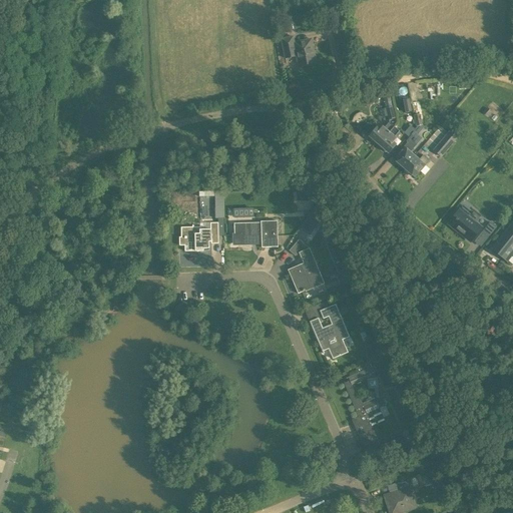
[(307,26),(305,15),(299,16),(301,27),(307,26)]
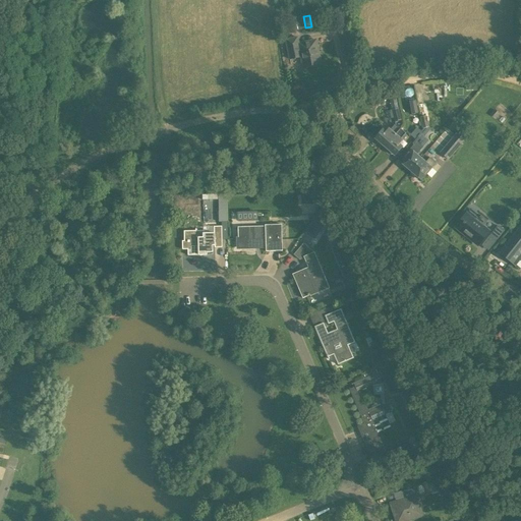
[(301,57),(303,67),(321,63),(316,40),(298,44),(297,38),(286,40),(290,59),(301,57)]
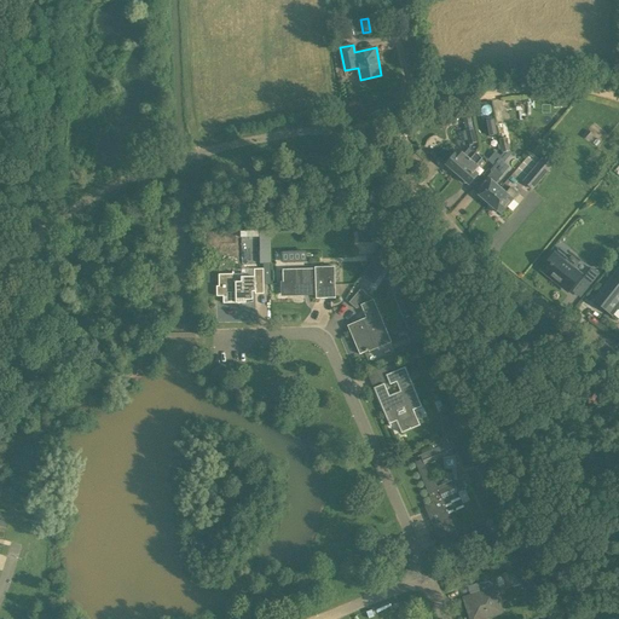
[(464,125),(472,123),(469,111),(462,113),(464,125)]
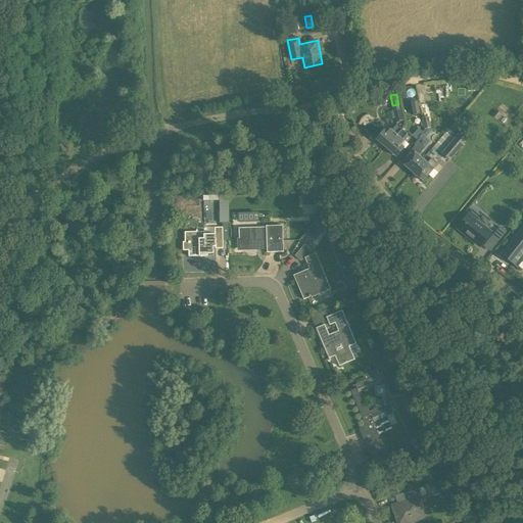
[(412,106),(413,114),(420,113),(418,105),(412,106)]
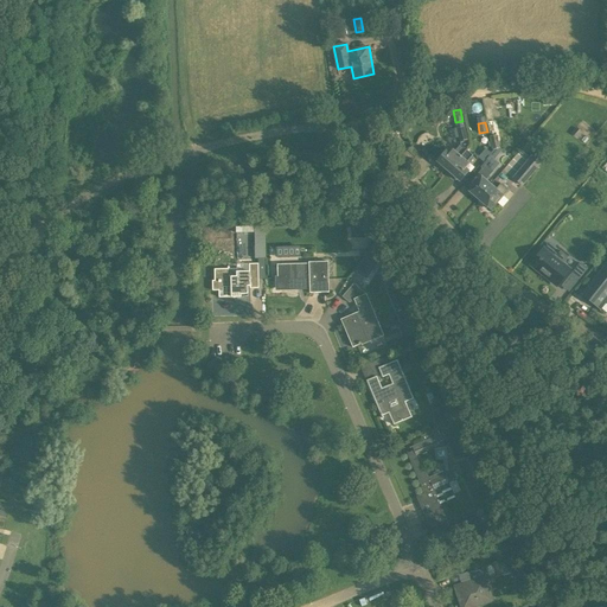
[(576,128),(570,134),(576,139),(581,133),(580,132),(576,128)]
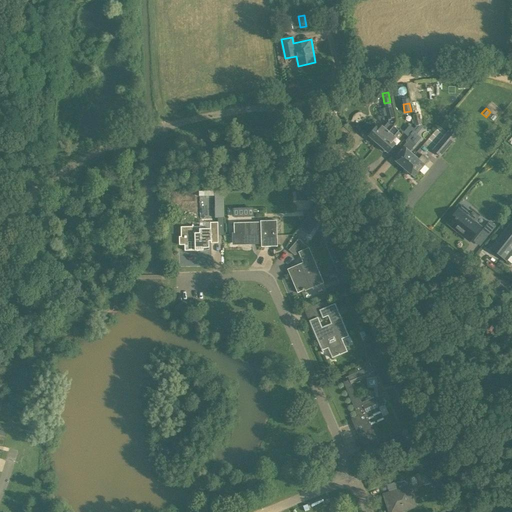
[(398,122),(394,111),(389,112),(393,124),(398,122)]
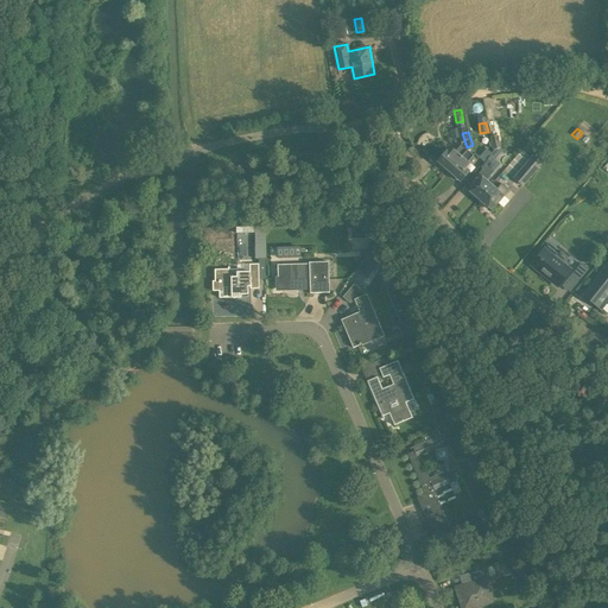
[(437,162),(449,171),(467,151),(461,145),(455,152),(453,151),(449,156),(445,152),(437,162)]
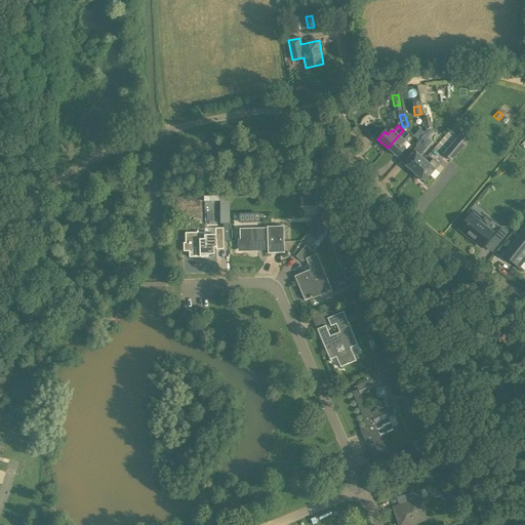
[(419,128),(413,135),(417,139),(425,132),(419,128)]
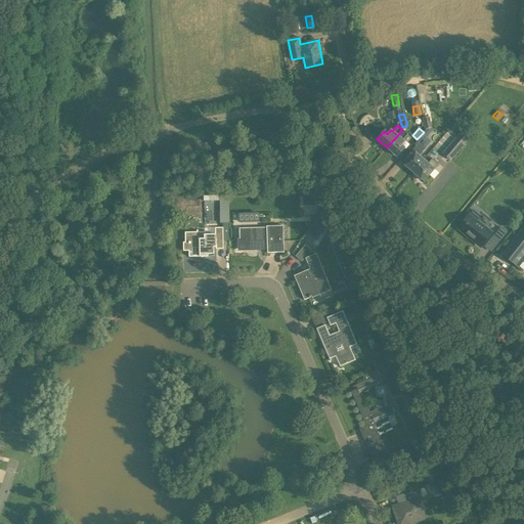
[(408,134),(402,130),(387,147),(397,157),(404,147),(401,145),(404,142),(402,140),(408,134)]
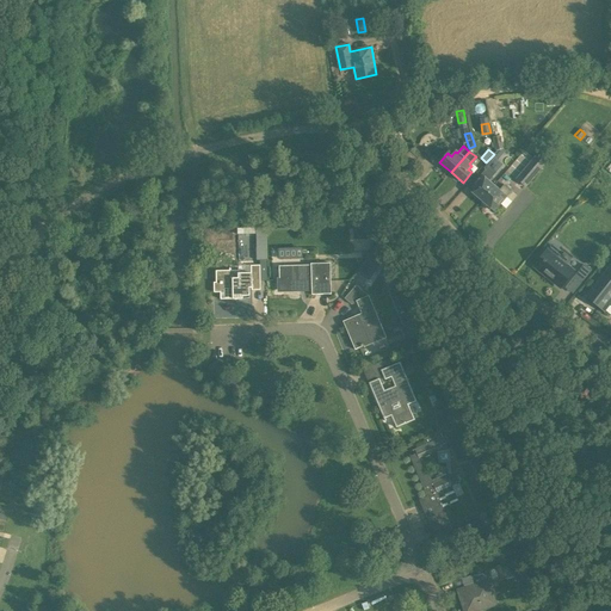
[(470,191),(481,201),(494,186),(488,181),(501,165),(493,158),(483,168),(486,171),(475,183),(476,184),(470,191)]
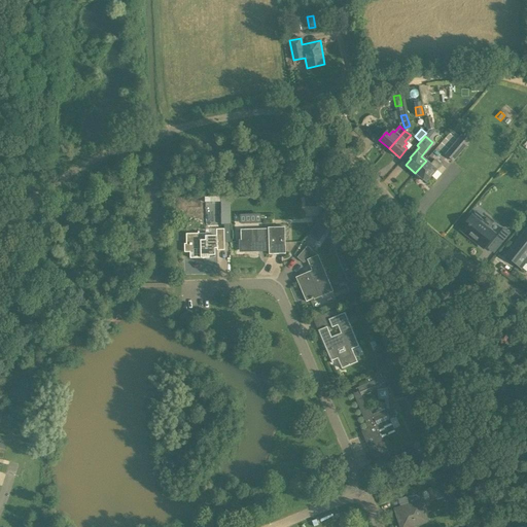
[(453,162),(466,145),(459,139),(446,154),(453,162)]
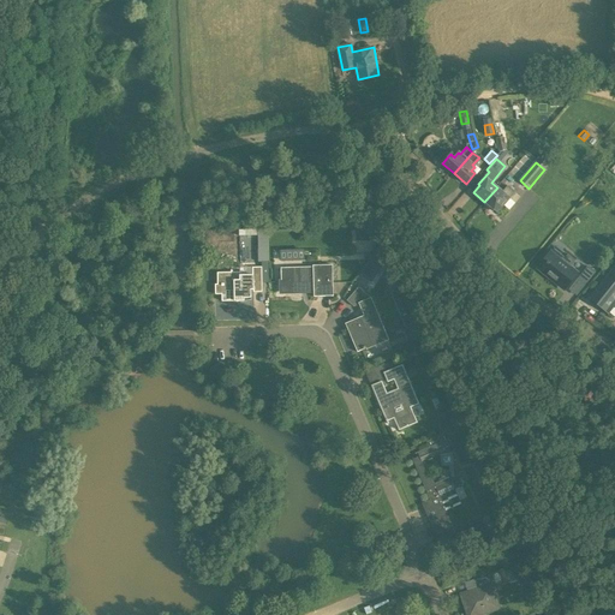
[(503,192),(497,187),(484,202),(496,212),(502,206),(503,206),(515,192),(508,186),(503,192)]
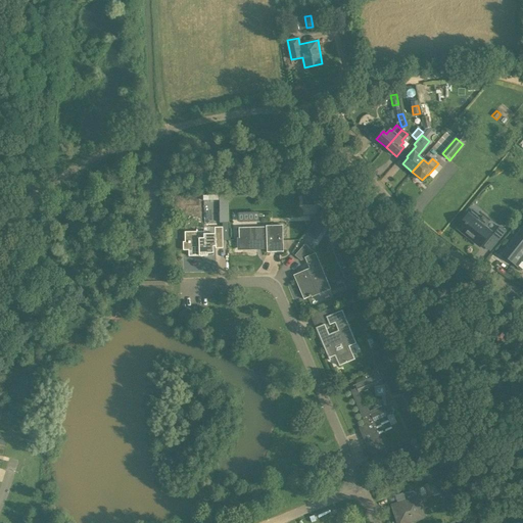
[(313,204),(313,195),(302,195),(302,204),(313,204)]
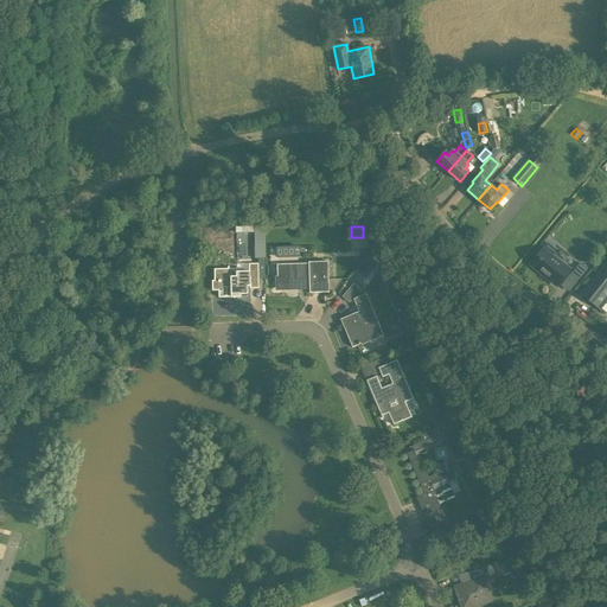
[(264,228),(254,228),(255,259),(266,259),(264,228)]
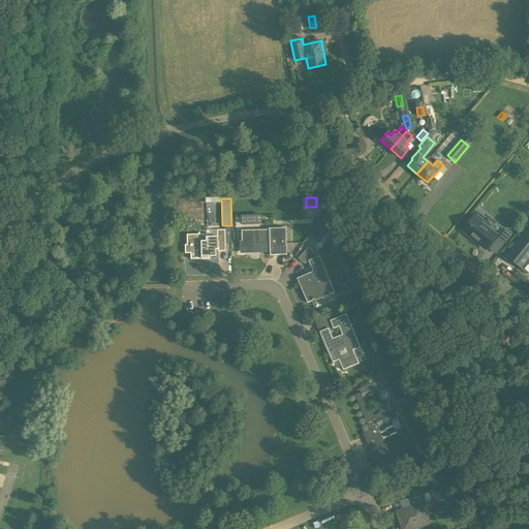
[(325,215),(322,214),(308,236),(319,243),(330,226),(325,215)]
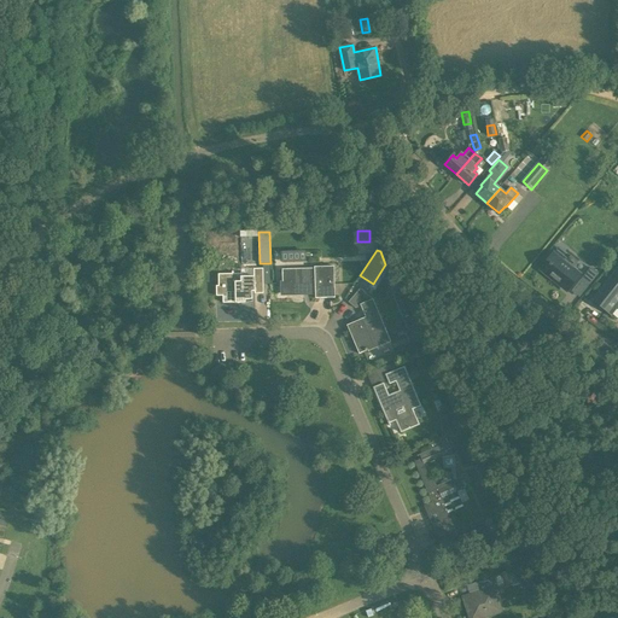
[(560,260),(553,254),(540,269),(566,291),(579,275),(572,269),(577,262),(572,260),(573,258),(570,256),(570,257),(565,254),(560,260)]
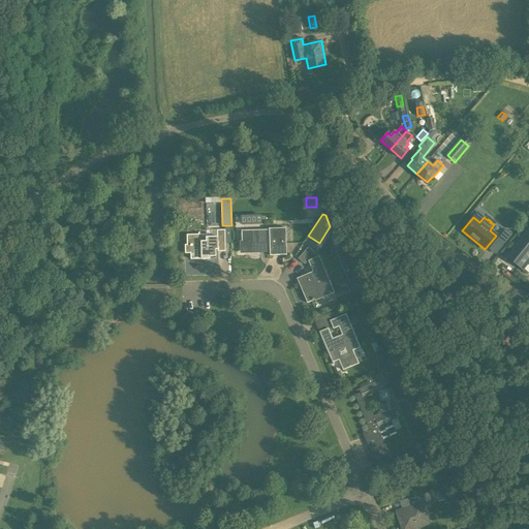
[(269,251),(270,255),(286,255),(286,228),(269,228),(269,230),(241,230),(242,251),(259,251),(259,247),(266,247),(267,249),(267,250),(269,251)]
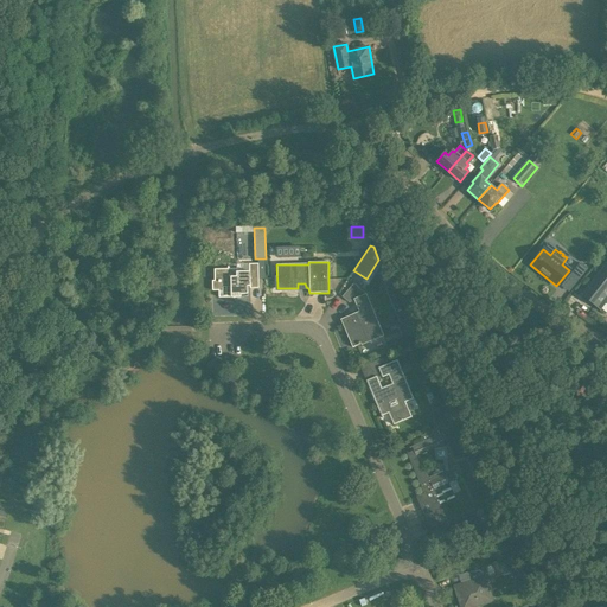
[(580,263),(569,276),(576,282),(587,269),(580,263)]
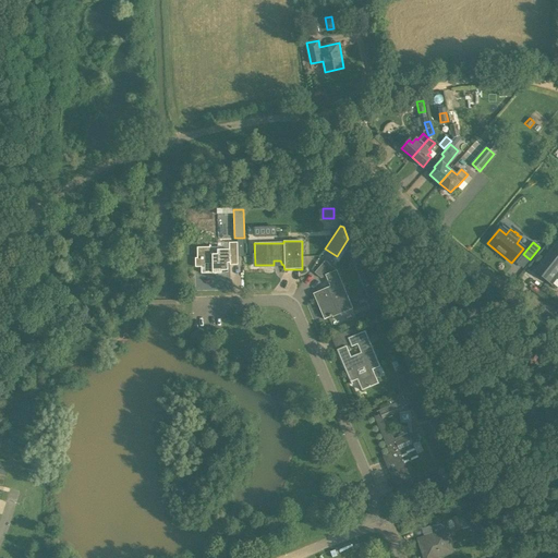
[(201,267),(202,274),(211,274),(221,274),(221,271),(227,271),(227,264),(229,264),(229,257),(238,257),(238,243),(228,243),(228,250),(217,250),(217,247),(196,247),(196,258),(194,258),(194,268),(201,267)]
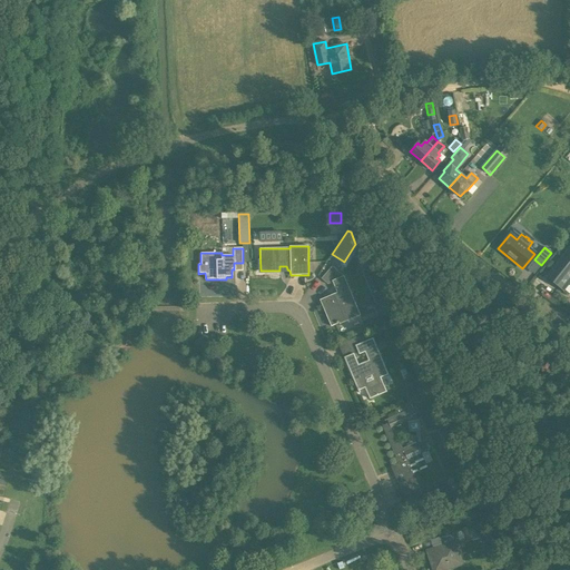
[(557,272),(554,271),(548,279),(562,292),(569,282),(569,251),(560,263),(562,264),(557,272)]
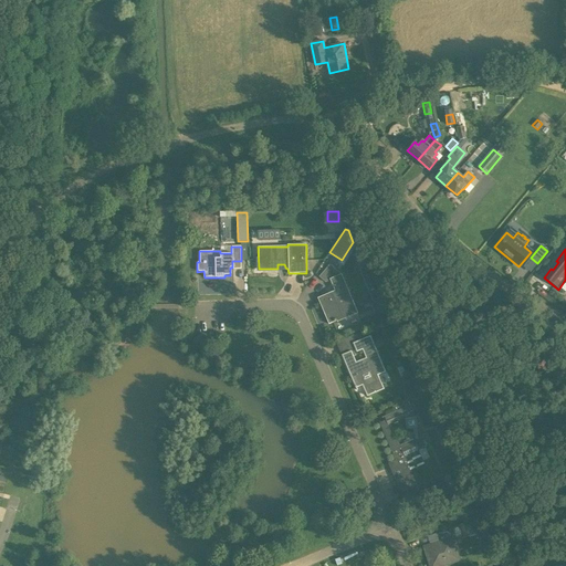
[(331,296),(328,293),(317,299),(328,325),(337,321),(336,321),(347,315),(348,316),(349,316),(346,310),(355,306),(342,274),(341,274),(329,264),(320,276),(325,283),(331,281),(336,293),(331,296)]
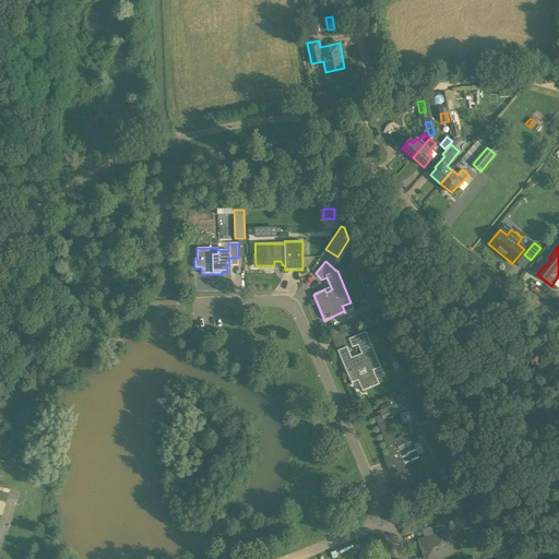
[(352,359),(346,347),(337,351),(352,385),(353,385),(352,383),(360,380),(365,390),(376,385),(369,371),(380,367),(365,332),(357,335),(355,329),(346,333),(352,347),(357,345),(361,355),(352,359)]
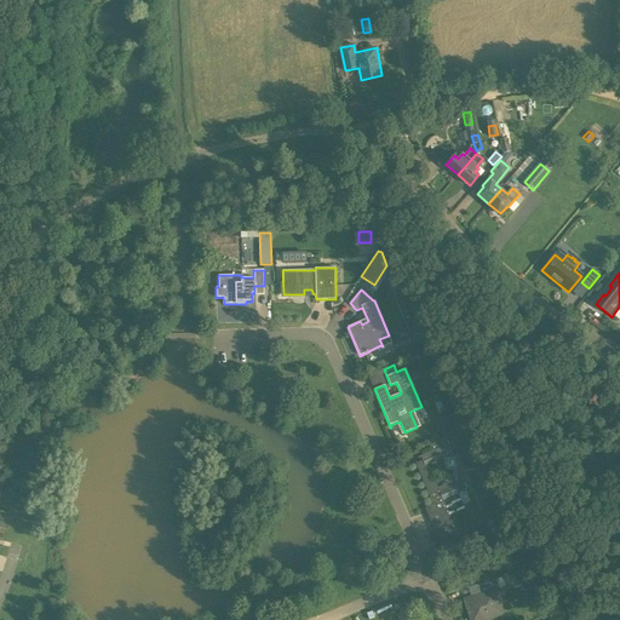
[(434,505),(425,507),(436,533),(438,533),(445,546),(460,539),(451,518),(466,511),(459,493),(465,491),(469,489),(465,480),(461,481),(461,482),(458,482),(455,469),(457,469),(455,457),(454,457),(447,457),(446,453),(452,449),(449,443),(418,457),(418,458),(420,457),(422,460),(415,463),(434,505)]
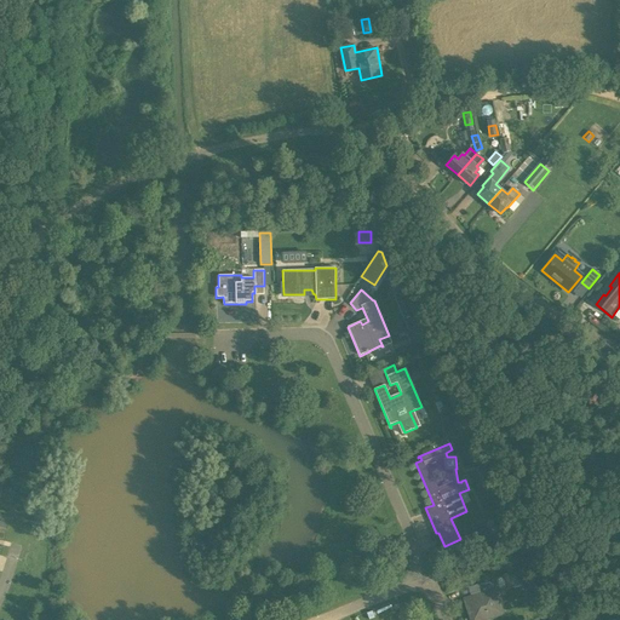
[(481,595),(465,600),(471,619),(482,619),(503,614),(495,593),(500,592),(497,580),(477,586),(481,595)]
